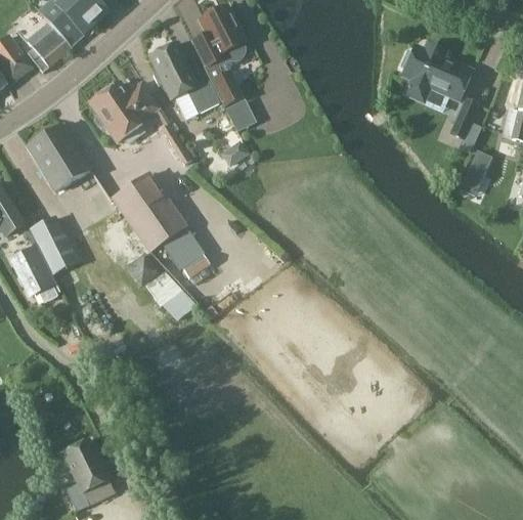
[(95,20),(107,9),(99,0),(58,0),(56,2),(55,0),(51,0),(40,10),(66,39),(78,28),(83,33),(85,31),(88,34),(98,25),(95,20)]
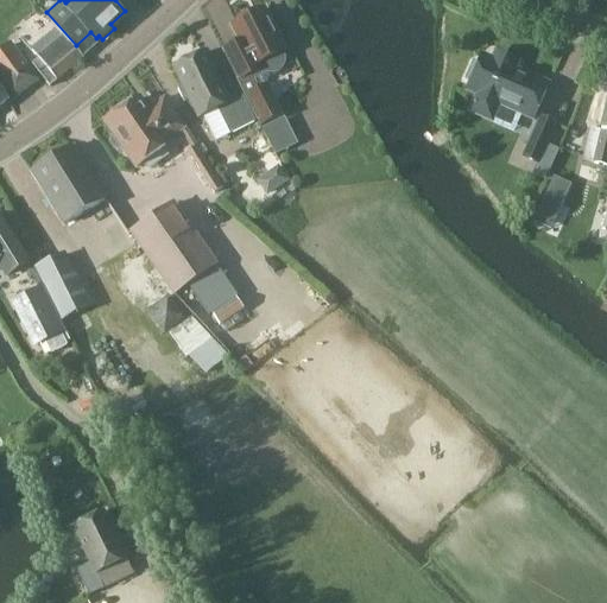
[(223,45),(239,76),(245,89),(258,83),(253,74),(266,67),(270,68),(276,67),(280,64),(283,61),(284,55),(284,50),(283,48),(285,46),(264,4),(236,18),(242,30),(240,37),(223,45)]
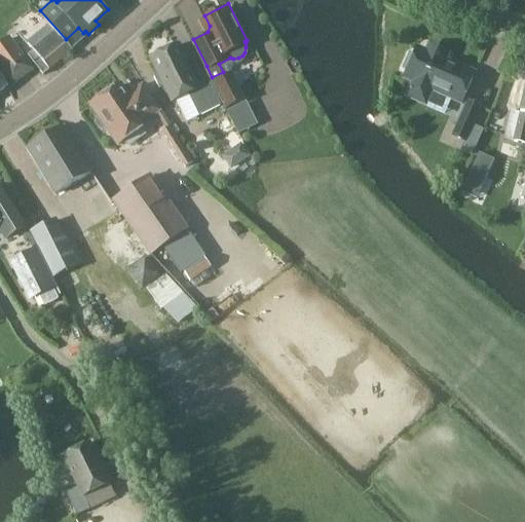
[(48,21),(27,39),(33,46),(27,51),(42,71),(71,46),(48,21)]
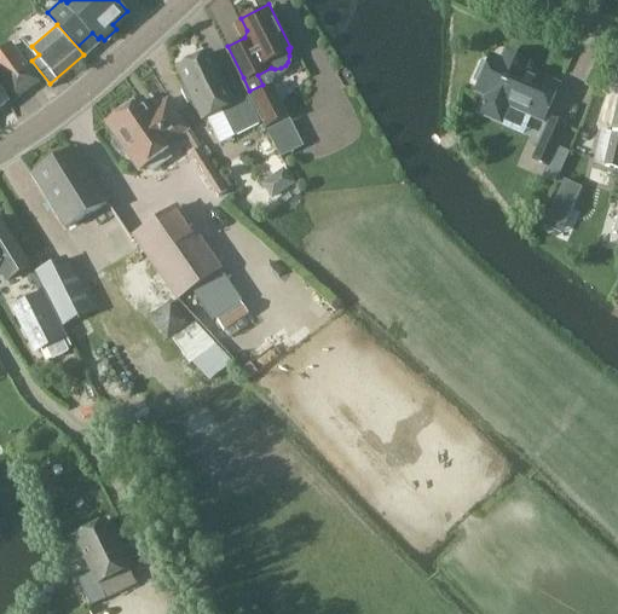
[(0,71),(15,93),(36,77),(11,40),(0,47),(0,71)]
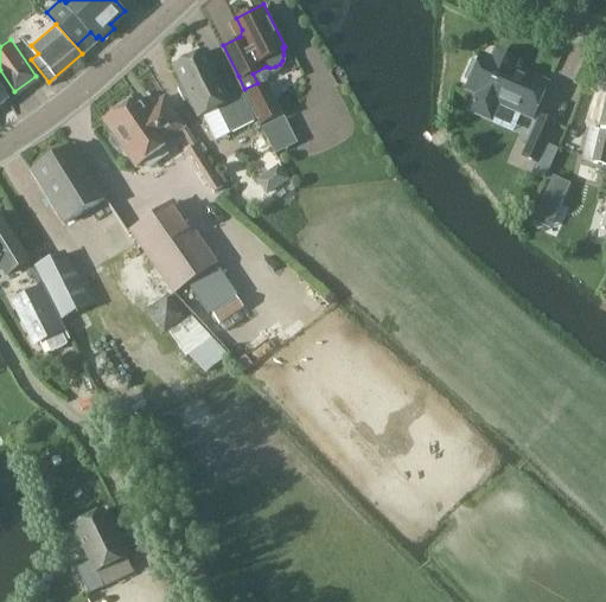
[(217,104),(230,129),(255,117),(242,91),(229,97),(219,77),(217,78),(212,69),(215,68),(204,47),(172,63),(182,82),(177,84),(184,97),(189,95),(197,114),(217,104)]
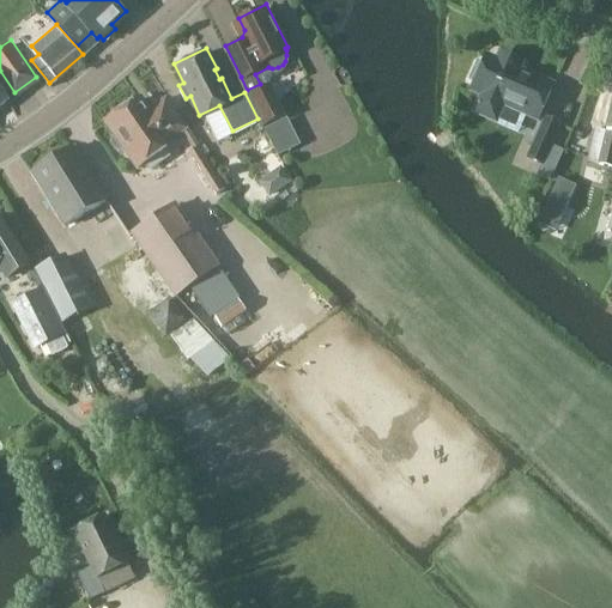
[(500,48),(496,58),(485,53),(471,84),(482,89),(480,91),(537,115),(552,80),(517,65),(521,58),(500,48)]
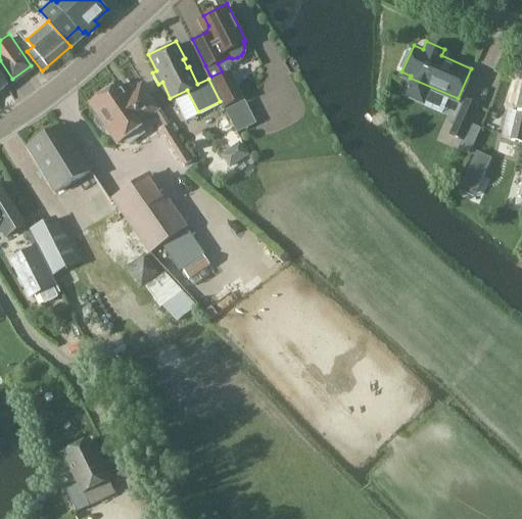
[(214,81),(226,106),(247,95),(234,69),(214,81)]
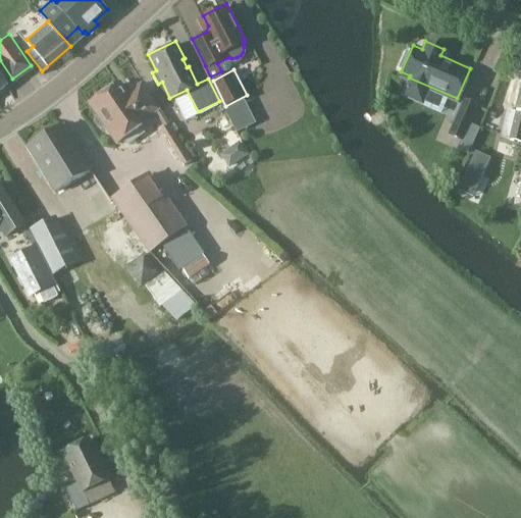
[(143,115),(157,106),(141,82),(126,92),(119,81),(110,87),(107,86),(99,91),(99,95),(91,100),(98,111),(95,114),(95,119),(98,122),(102,124),(106,123),(110,120),(121,136),(145,118),(143,115)]
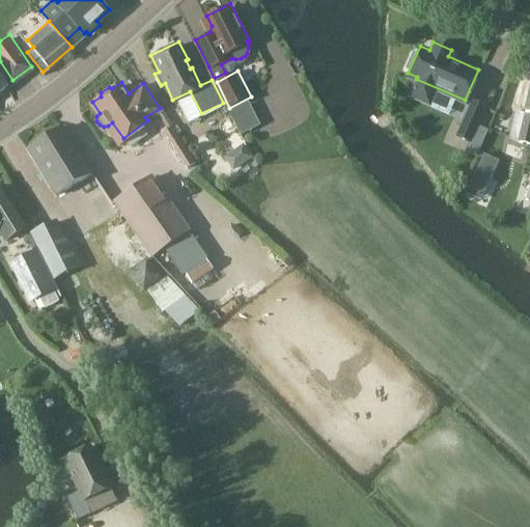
[(529,87),(518,138),(529,141),(529,140),(529,87)]
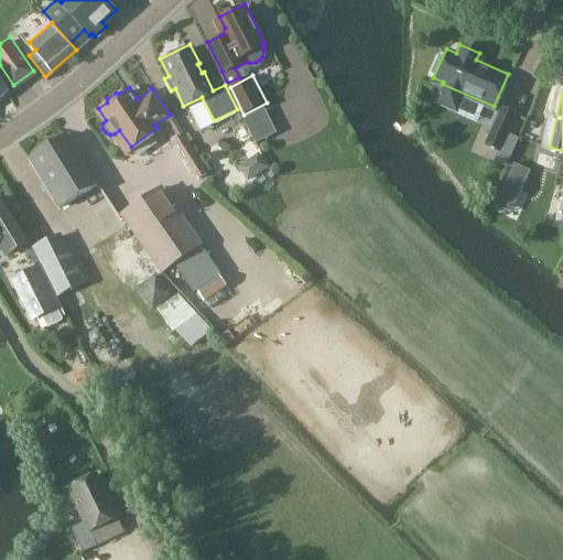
[(484,140),(499,147),(515,110),(500,104),(484,140)]
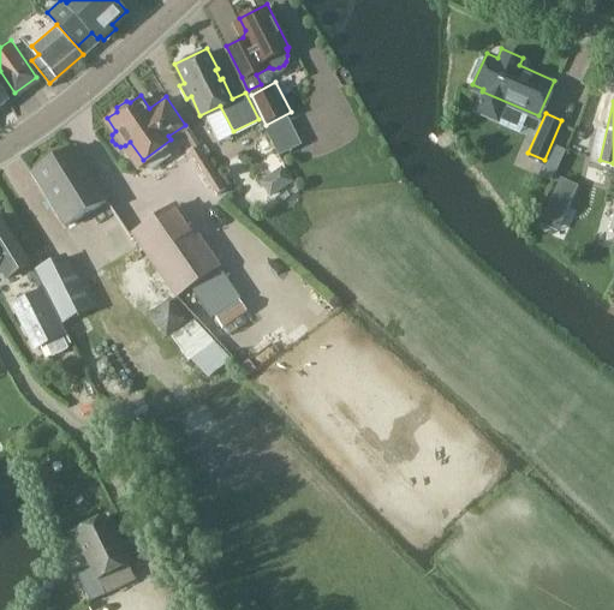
[(106,197),(73,144),(31,169),(64,223),(106,197)]
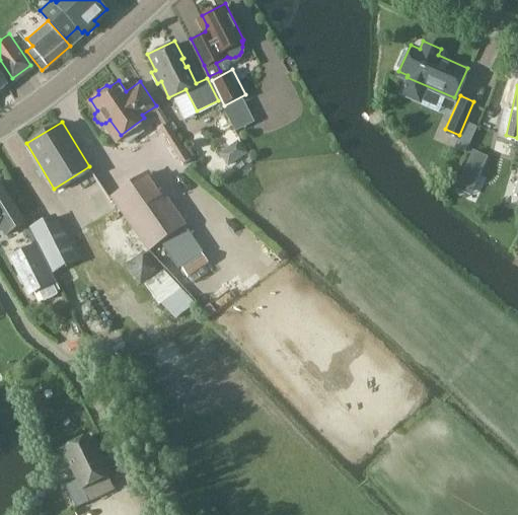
[(193,157),(170,123),(162,128),(185,162),(193,157)]
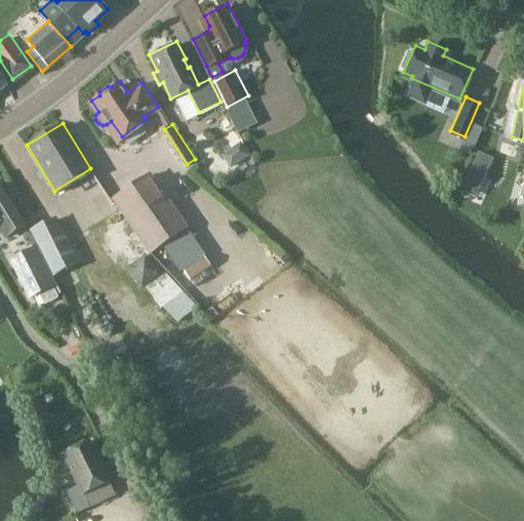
[(222,154),(231,167),(251,154),(242,141),(222,154)]
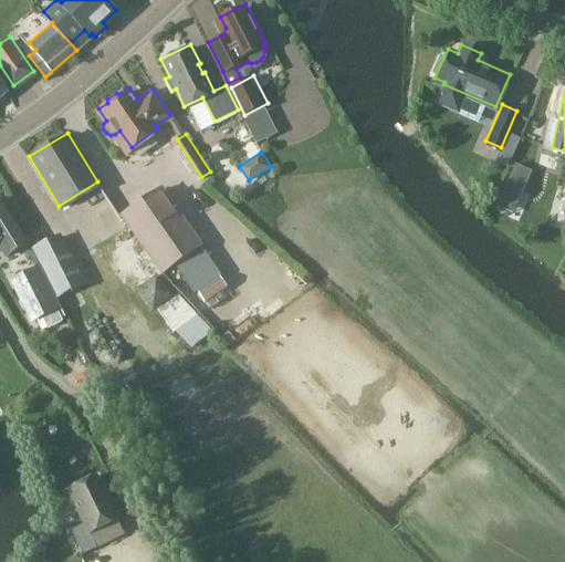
[(514,162),(495,204),(511,211),(530,168),(514,162)]
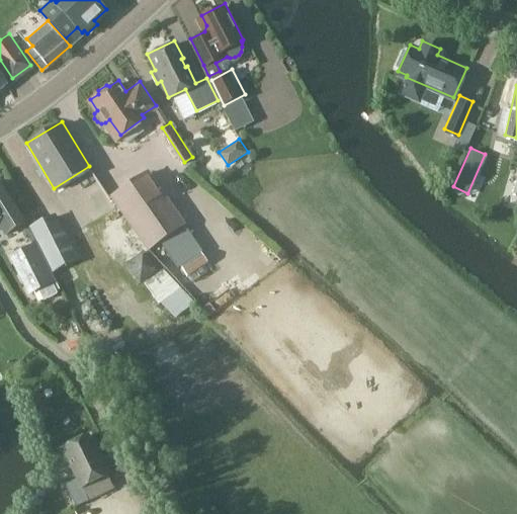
[(184,223),(148,169),(111,195),(148,248),(184,223)]
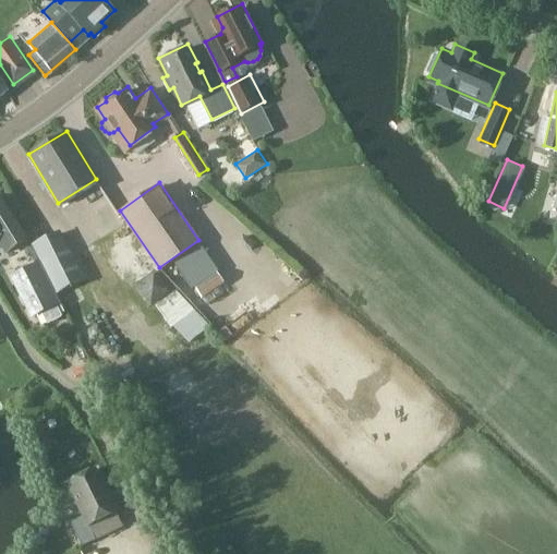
[(0,240),(5,250),(27,236),(0,192),(0,240)]
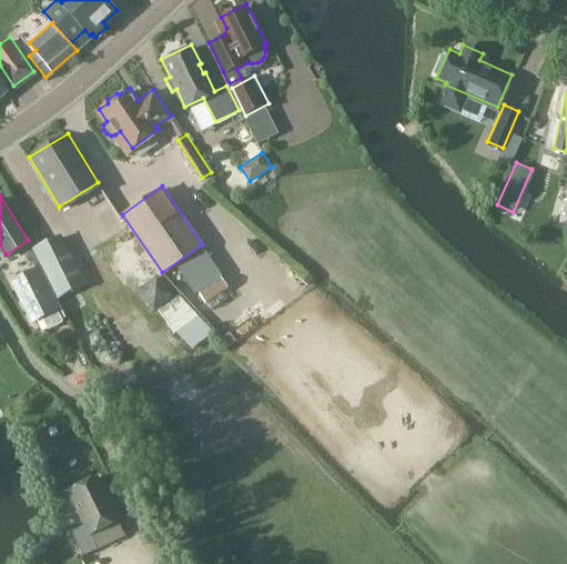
[(33,247),(57,294),(84,281),(60,233),(33,247)]
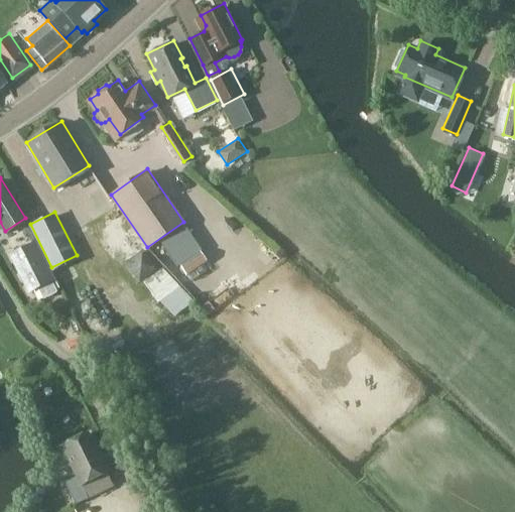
[(34,238),(28,226),(24,228),(30,240),(34,238)]
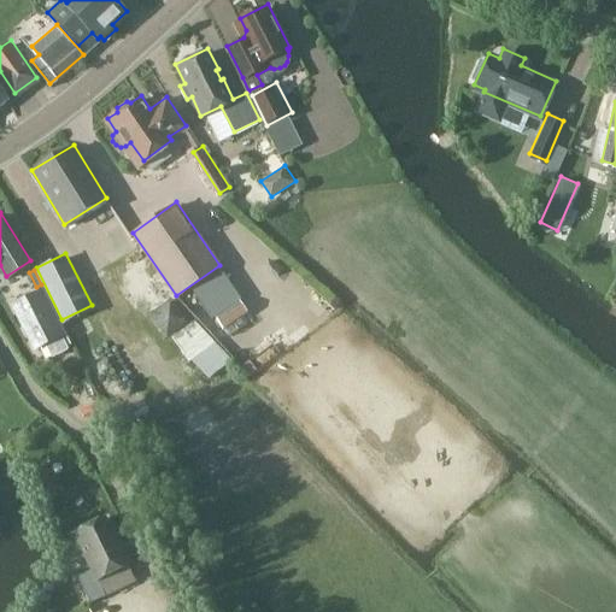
[(63,333),(66,331),(45,288),(17,301),(39,345),(48,340),(53,349),(68,342),(63,333)]
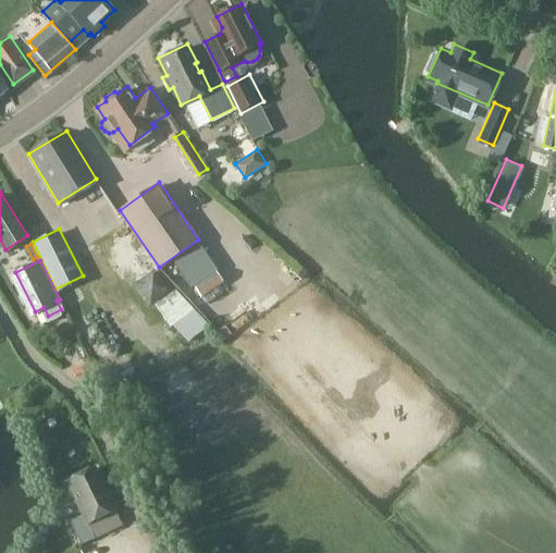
[(214,271),(194,285),(200,295),(222,281),(214,271)]
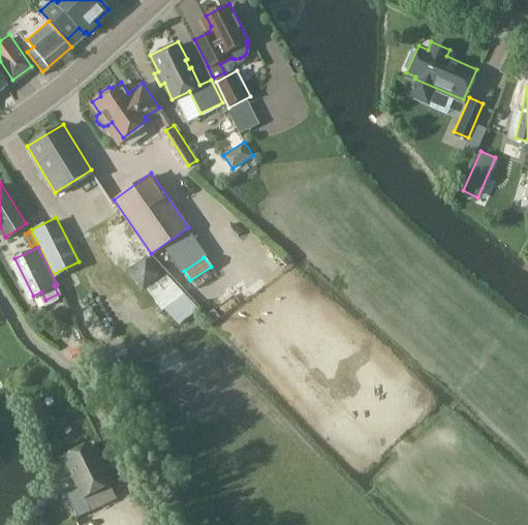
[(219,315),(213,307),(207,312),(213,319),(219,315)]
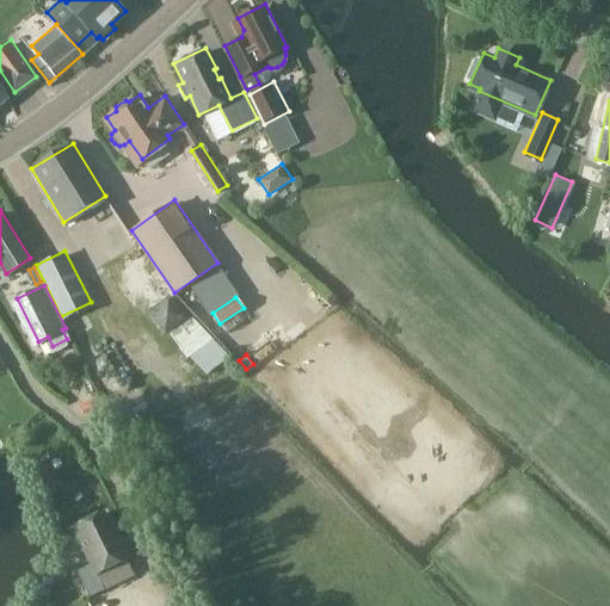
[(73,525),(90,561),(76,568),(88,594),(103,587),(133,572),(104,509),(73,525)]
